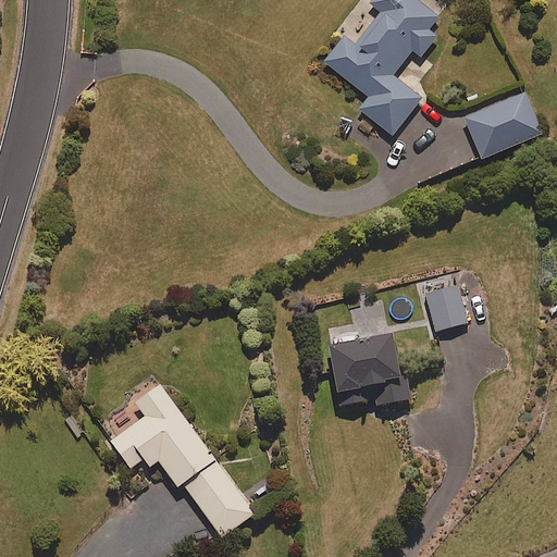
[(428,29),(437,17),(415,0),(369,0),(362,10),(374,20),(355,45),(344,36),(323,62),(368,97),(357,110),(391,136),(421,98),(392,75),(410,50),(420,58),(436,36),(428,29)]
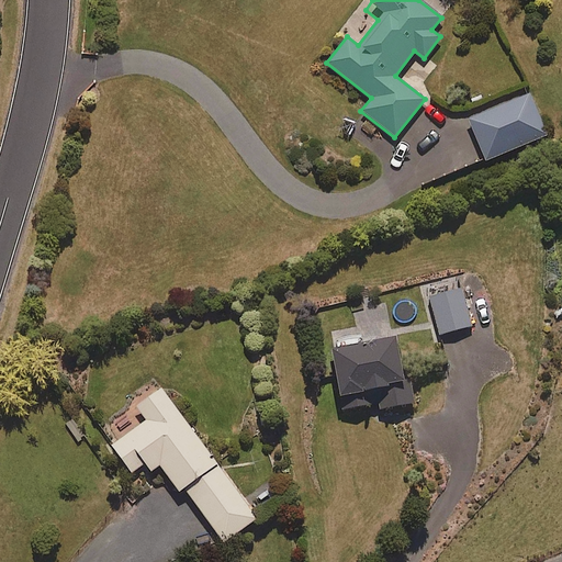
[(484,160),(546,135),(528,94),(468,119),(484,160)]
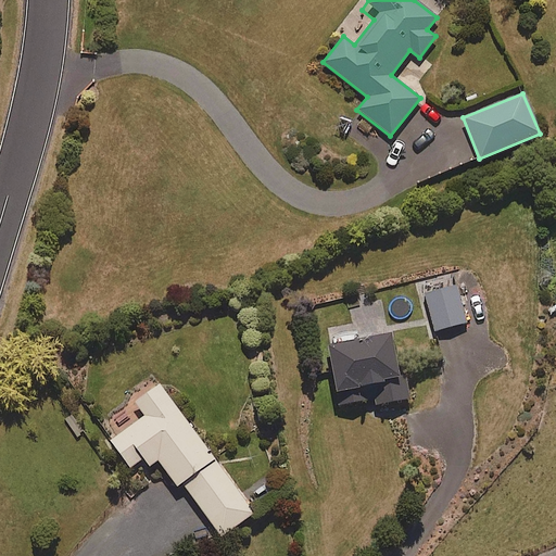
[(431,331),(465,324),(453,275),(420,282),(431,331)]
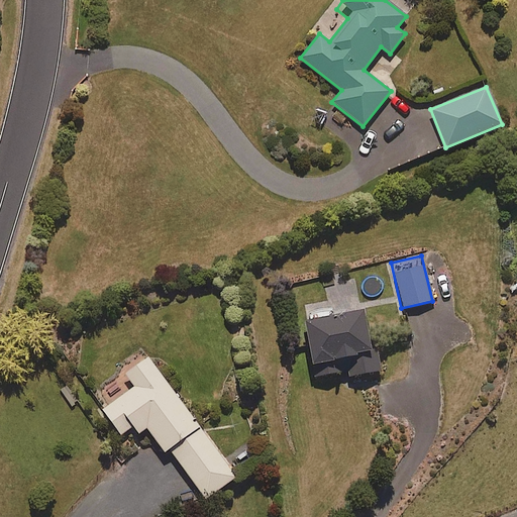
[(377,350),(369,352),(362,310),(303,321),(313,378),(346,372),(347,377),(381,371),(377,350)]
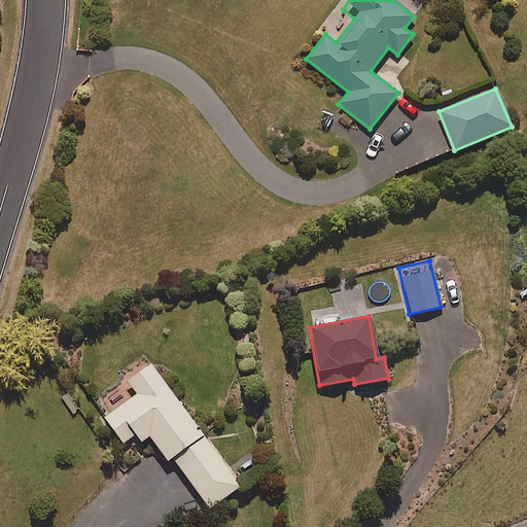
[(208,507),(238,485),(149,364),(127,382),(136,394),(103,419),(120,444),(134,433),(140,442),(147,436),(166,460),(170,457),(208,507)]
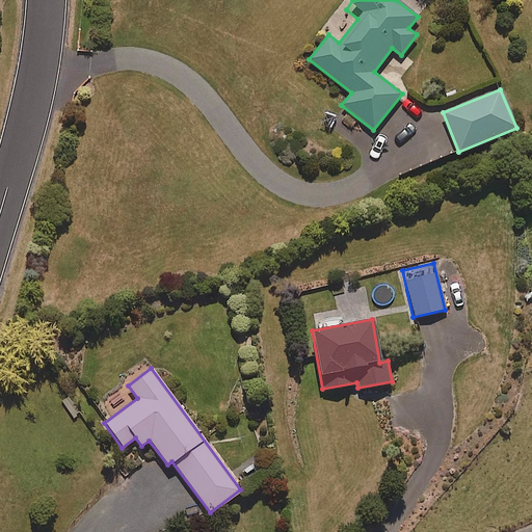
All buildings are outlined.
